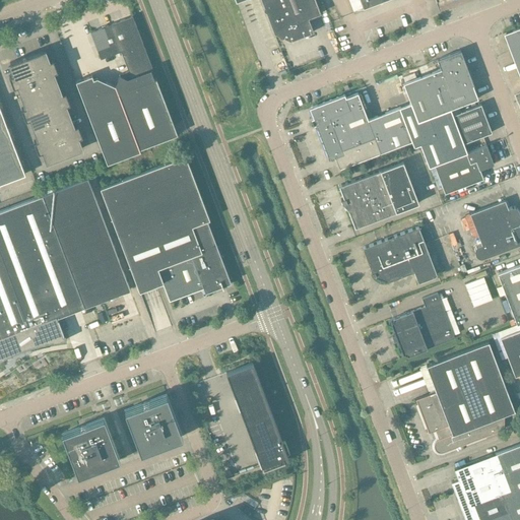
[(320,13),(315,0),(235,0),(236,2),(240,0),(261,0),(273,33),(289,41),(313,31),(308,17),(320,13)]
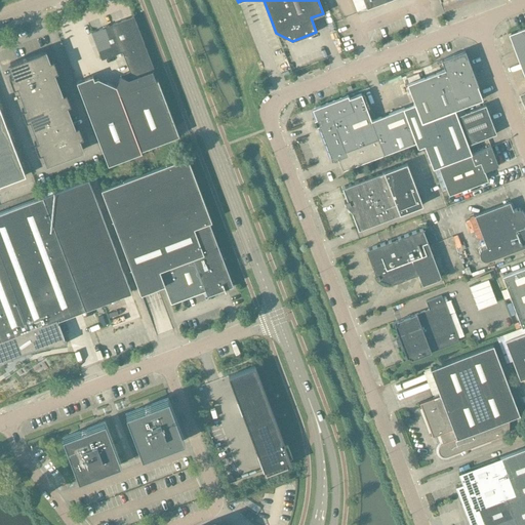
[(178,135),(157,78),(156,79),(152,70),(154,69),(133,16),(91,32),(102,58),(122,51),(130,72),(126,73),(124,77),(120,75),(115,86),(97,78),(94,79),(92,75),(76,81),(107,163),(178,135)]
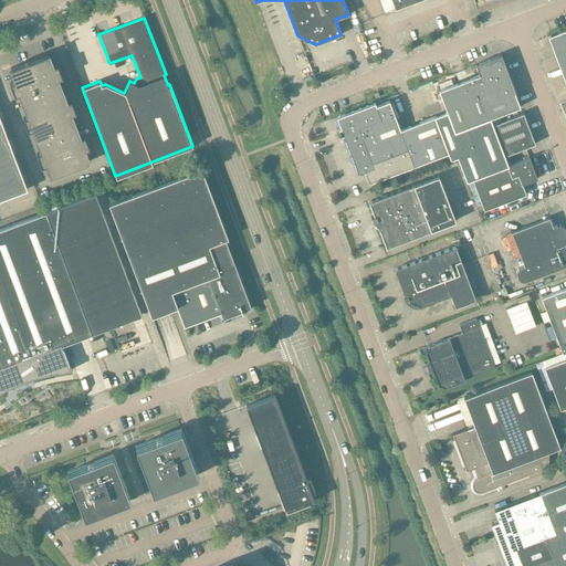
[(565,30),(551,37),(565,79),(565,30)]
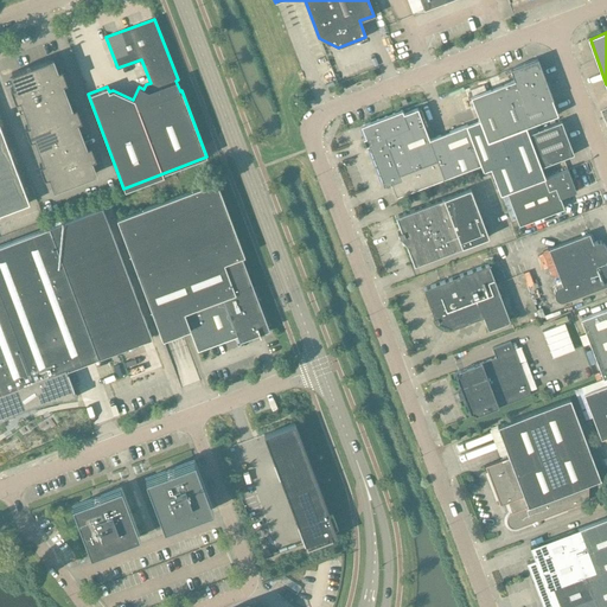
[(84,147),(75,122),(81,120),(76,107),(70,109),(61,84),(66,82),(62,69),(56,71),(50,58),(11,72),(16,85),(10,88),(16,102),(21,100),(31,125),(25,127),(30,140),(36,138),(45,163),(39,165),(44,178),(50,176),(55,189),(94,174),(89,161),(95,159),(90,145),(84,147)]
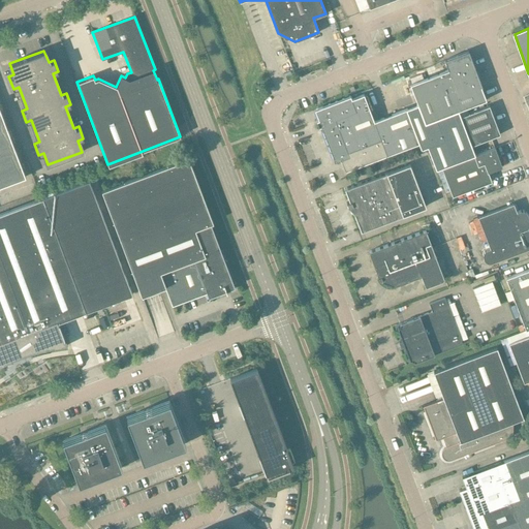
[(486,99),(480,86),(481,86),(468,51),(444,60),(448,69),(410,84),(417,104),(425,123),(458,111),(486,99)]
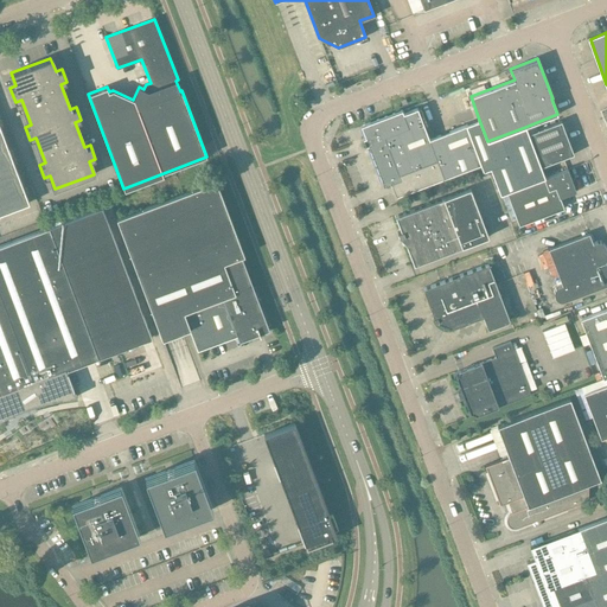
[(544,178),(540,167),(528,134),(525,127),(487,141),(479,120),(429,139),(417,108),(403,113),(402,110),(360,126),(365,138),(363,139),(365,146),(368,145),(383,185),(390,183),(395,196),(480,164),(483,171),(490,168),(500,195),(506,192),(544,178)]
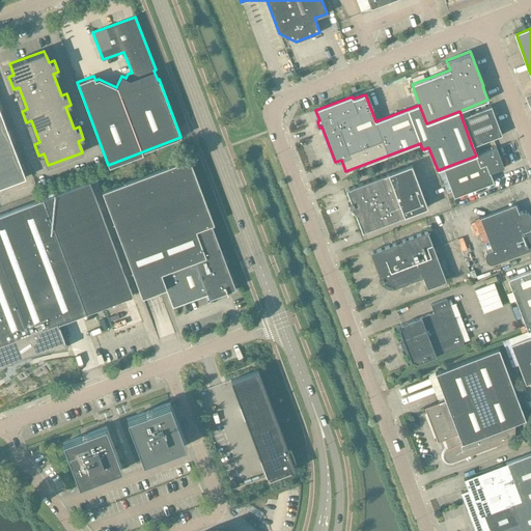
[(502,135),(491,106),(462,117),(472,146),(502,135)]
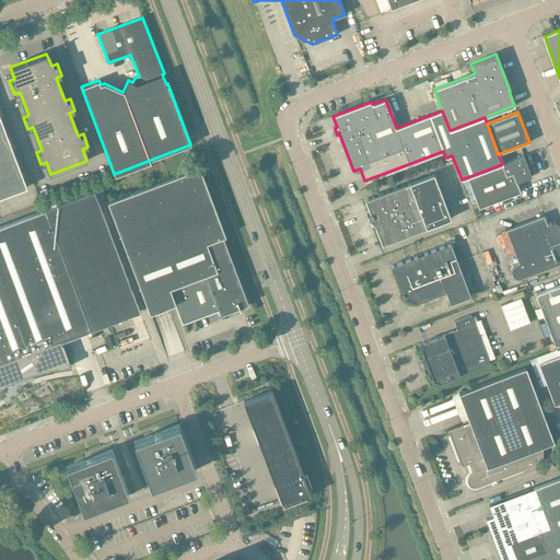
[(0,197),(27,187),(0,115),(0,197)]
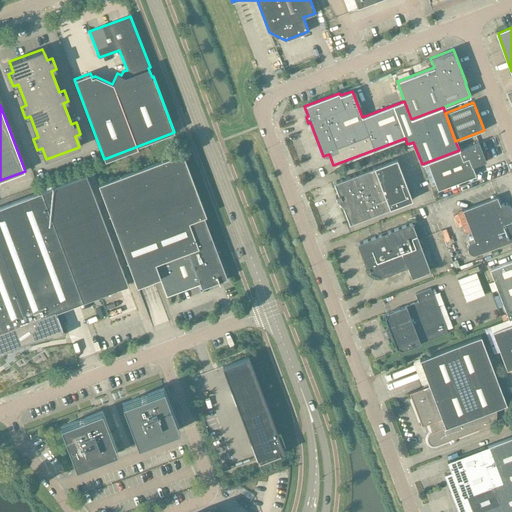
[(476,176),(472,166),(485,161),(478,142),(459,150),(427,162),(437,190),(476,176)]
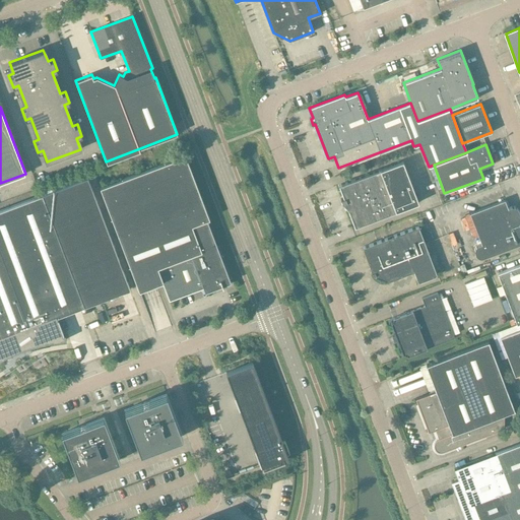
[(214,246),(205,220),(209,218),(185,155),(100,187),(139,290),(161,282),(169,301),(232,277),(218,244),(214,246)]
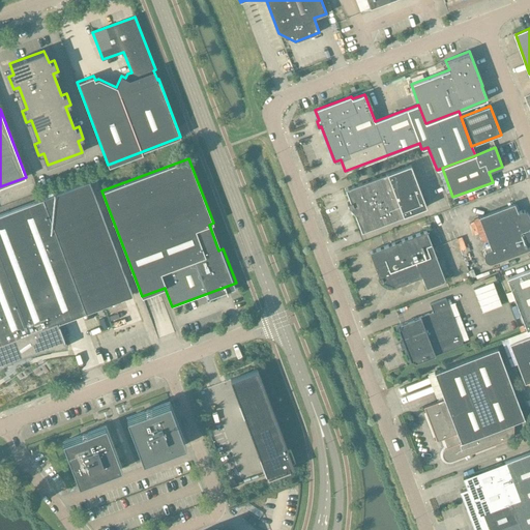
[(427,207),(410,165),(388,173),(388,172),(345,188),(350,202),(347,203),(349,207),(355,214),(361,232),(404,215),(427,207)]
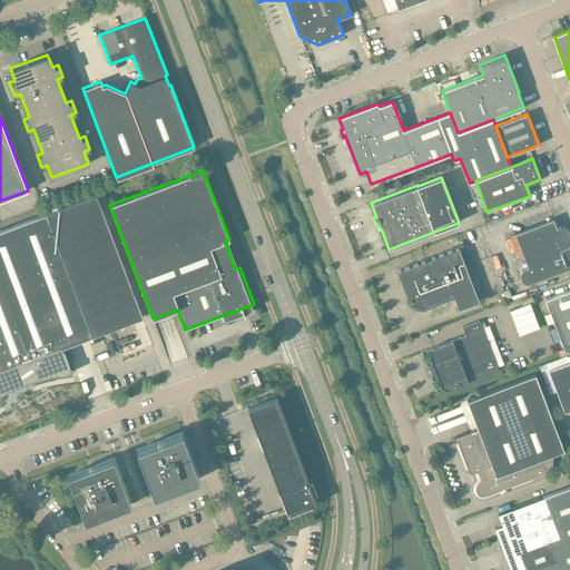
[(143,317),(96,195),(46,214),(0,231),(0,394),(9,390),(13,387),(18,385),(22,383),(31,381),(36,380),(43,377),(52,375),(57,374),(62,373),(72,372),(71,366),(69,366),(62,347),(143,317)]
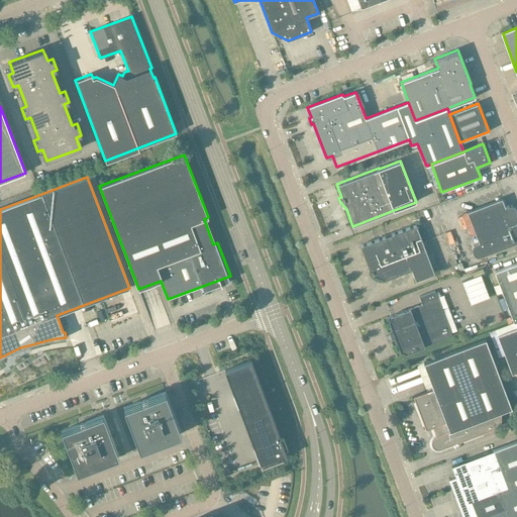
[(516,213),(515,208),(514,207),(511,205),(509,205),(505,207),(502,198),(467,212),(479,242),(475,244),(473,245),(472,248),(472,250),(473,253),(475,255),(478,256),(480,256),(516,241),(516,213)]
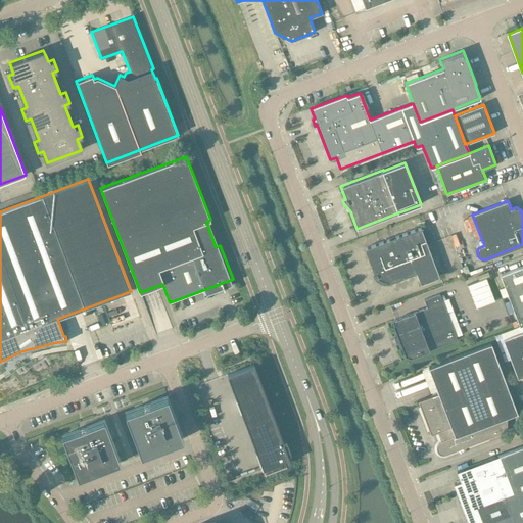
[(439,277),(421,227),(395,237),(396,239),(390,241),(389,239),(364,248),(375,277),(377,276),(377,277),(378,278),(379,279),(380,280),(381,281),(382,281),(384,281),(385,281),(386,281),(388,281),(388,283),(416,273),(420,284),(439,277)]
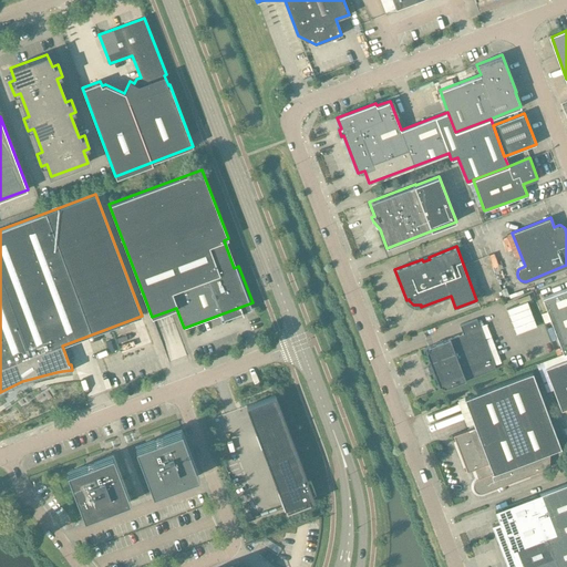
[(566,351),(566,288),(542,298),(563,353),(566,351)]
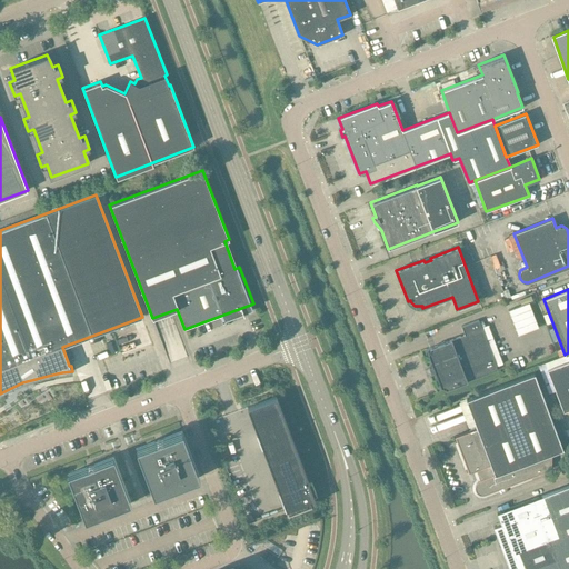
[(537,327),(528,302),(507,310),(517,335),(537,327)]
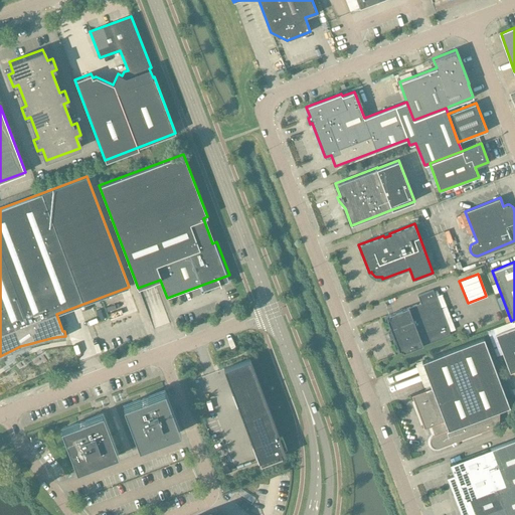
[(450,335),(433,290),(417,296),(420,303),(388,315),(388,316),(389,317),(388,317),(388,319),(387,319),(386,319),(391,331),(389,331),(390,333),(388,333),(390,339),(392,338),(392,340),(394,339),(398,351),(399,351),(399,350),(400,350),(401,351),(402,351),(402,352),(402,353),(450,335)]
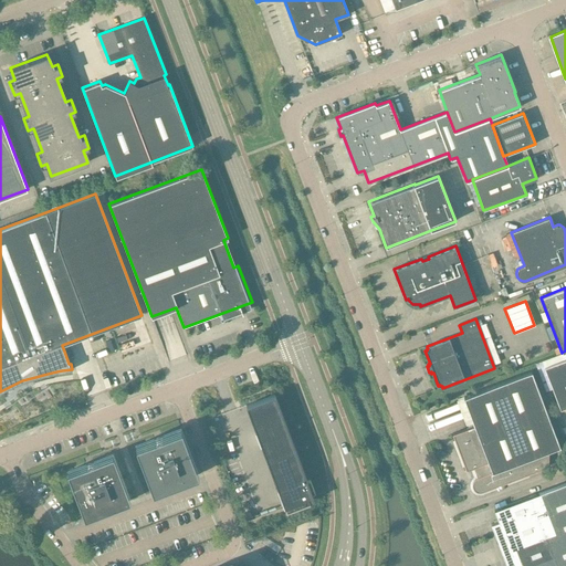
[(565,407),(565,358),(544,367),(559,409),(565,407)]
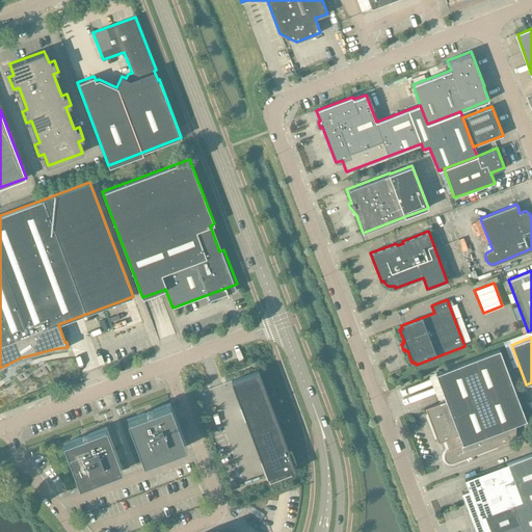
[(526,420),(499,349),(435,373),(446,400),(425,408),(437,443),(445,441),(448,449),(447,449),(446,450),(445,451),(444,452),(444,453),(444,454),(444,455),(444,456),(444,458),(444,459),(445,460),(446,461),(447,461),(448,462),(449,462),(451,462),(452,462),(453,462),(515,439),(515,424),(526,420)]
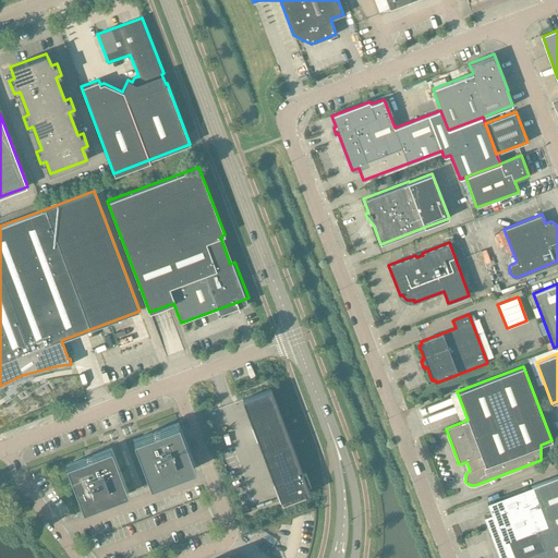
[(270,389),(242,400),(280,499),(280,500),(303,490),(305,495),(310,493),(307,485),(311,484),(305,471),(302,472),(270,389)]
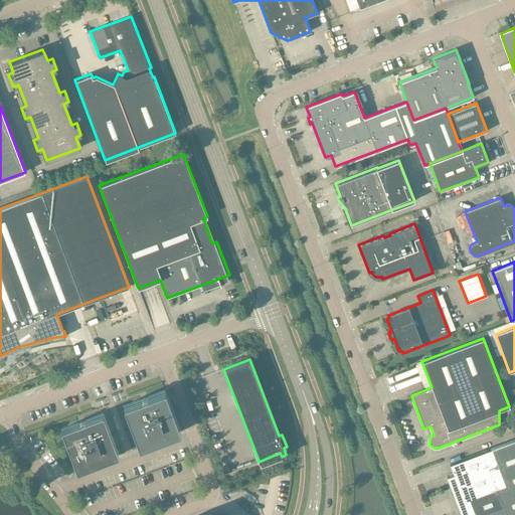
[(180,433),(164,391),(123,407),(139,449),(180,433)]
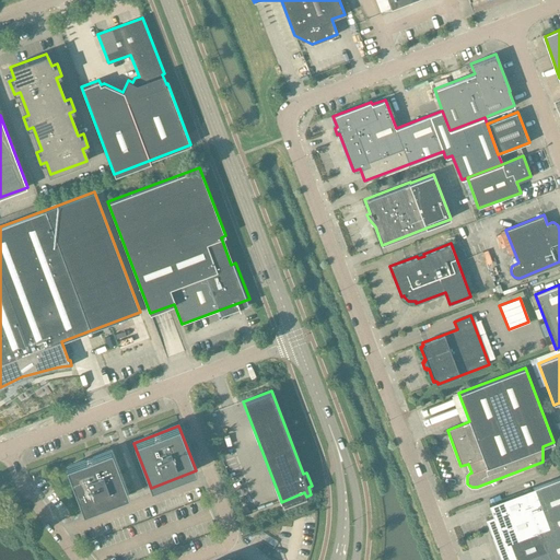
[(129,496),(112,451),(67,467),(83,513),(129,496)]
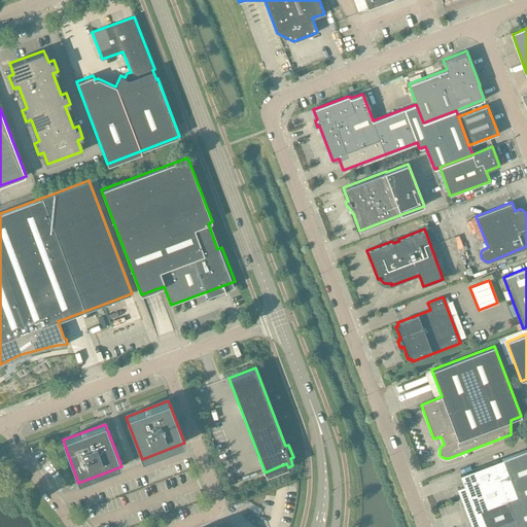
[(526,526),(526,449),(460,475),(464,485),(457,488),(471,526),(526,526)]
